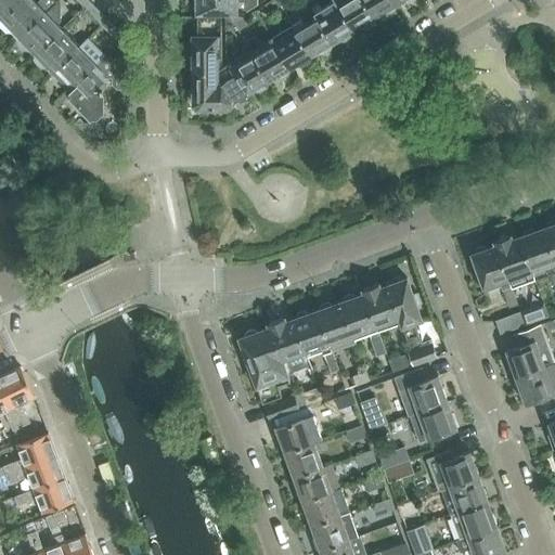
[(0,0),(0,15),(1,16),(17,0),(0,0)]
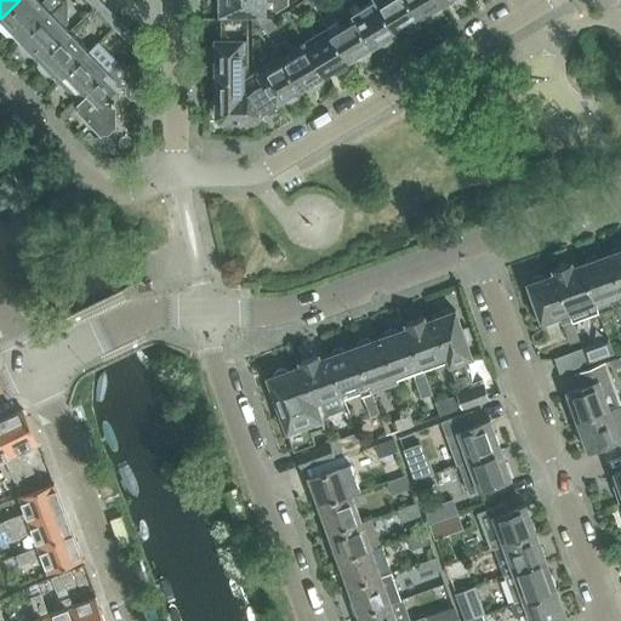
[(44,0),(41,4),(38,0),(20,0),(1,18),(1,20),(1,24),(10,34),(16,34),(21,39),(60,0),(44,0)]
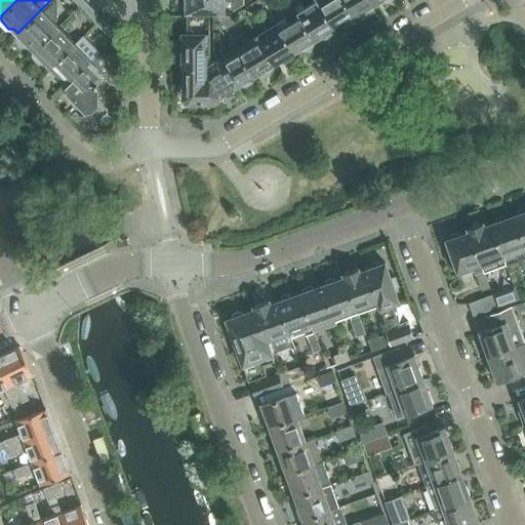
[(50,0),(17,33),(18,34),(17,38),(25,45),(30,45),(34,49),(57,26),(52,19),(55,17),(55,3),(51,0),(50,0)]
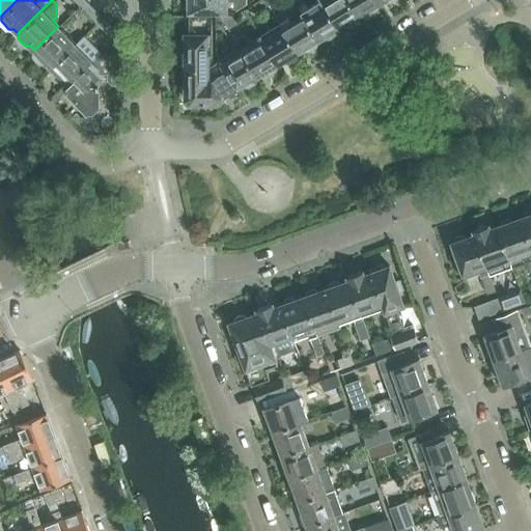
[(86,0),(85,0),(80,5),(113,40),(119,34),(93,7),(86,0)]
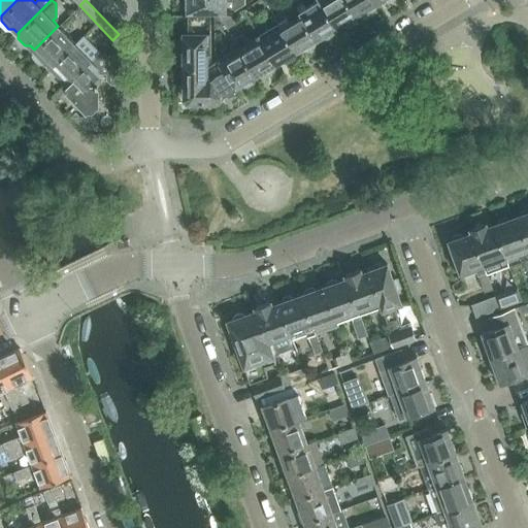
[(188,0),(189,10),(224,10),(224,0),(188,0)]
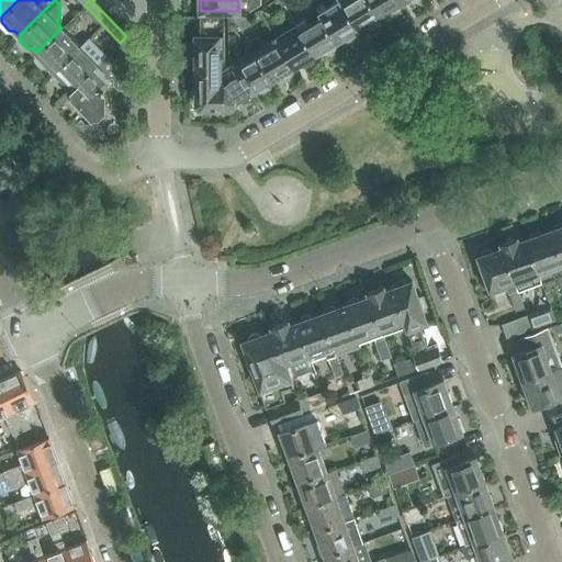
[(285,6),(281,0),(276,0),(268,6),(272,13),(285,6)]
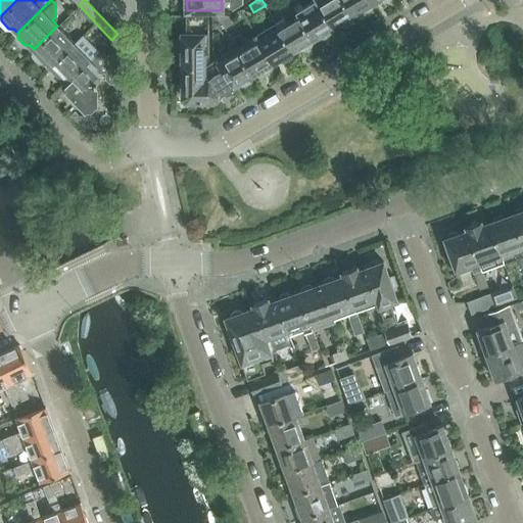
[(297,0),(289,0),(296,11),(313,40),(320,35),(324,36),(331,32),(333,28),(316,0),(315,0),(302,8),(297,0)]
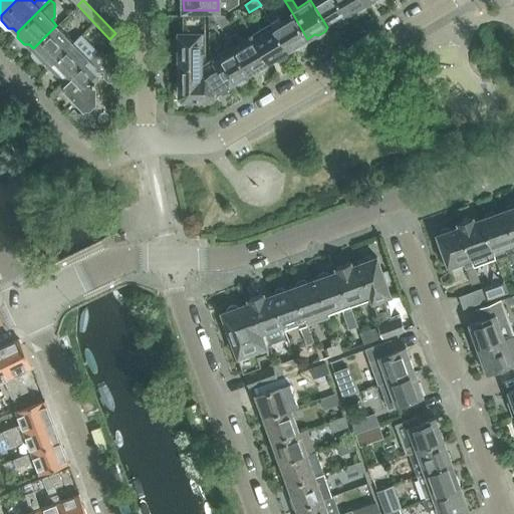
[(310,0),(327,27),(334,23),(337,23),(345,19),(346,15),(337,0),(310,0)]
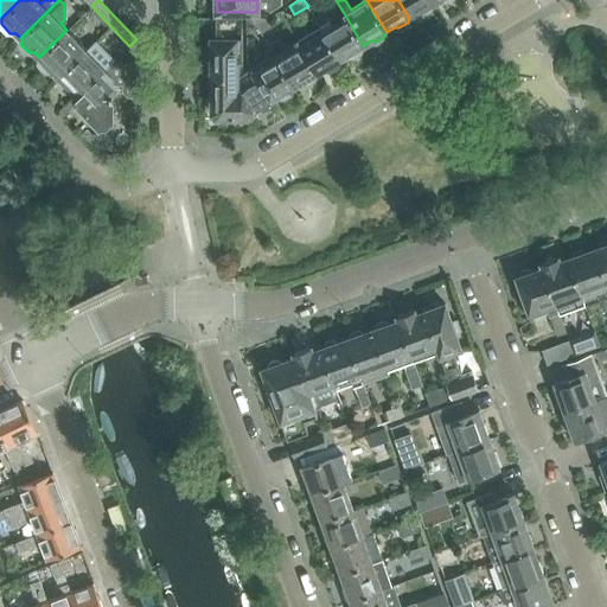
[(398,0),(409,18),(419,13),(423,13),(432,8),(433,5),(429,0),(398,0)]
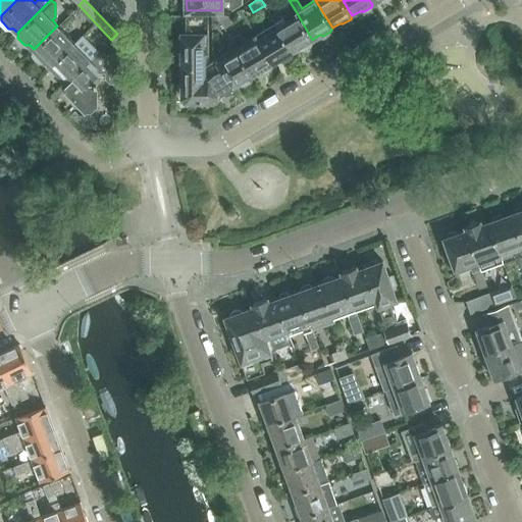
[(310,44),(312,40),(296,11),(282,19),(279,12),(271,16),(275,23),(293,51),(299,47),(303,48),(310,44)]
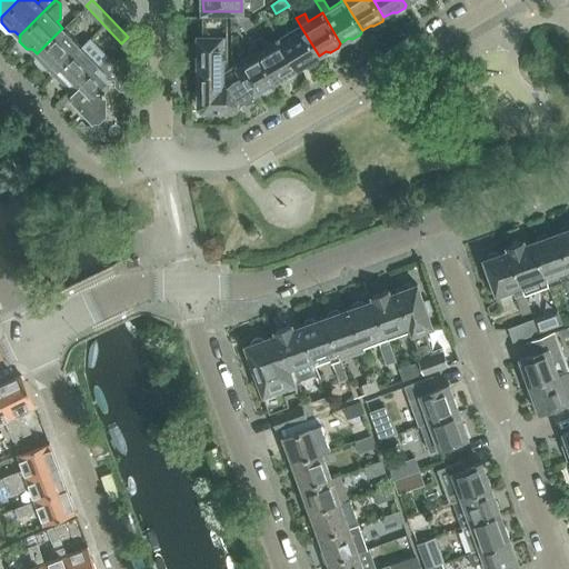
[(222,88),(222,72),(222,57),(227,57),(227,17),(201,17),(202,36),(199,36),(199,48),(202,48),(202,56),(199,59),(199,88),(222,88)]
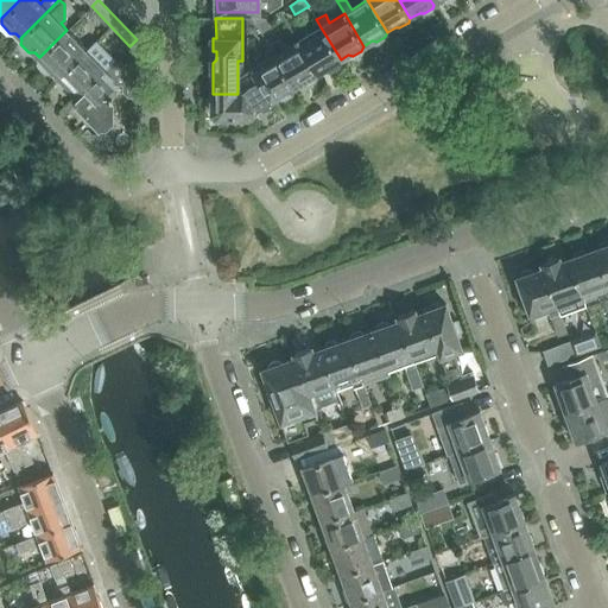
[(247,18),(247,35),(258,29),(253,18),(247,18)]
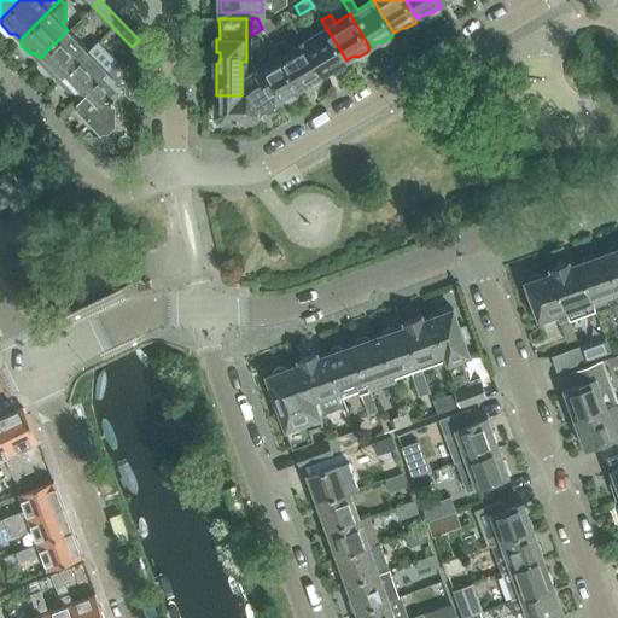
[(269,18),(257,18),(264,34),(275,28),(269,18)]
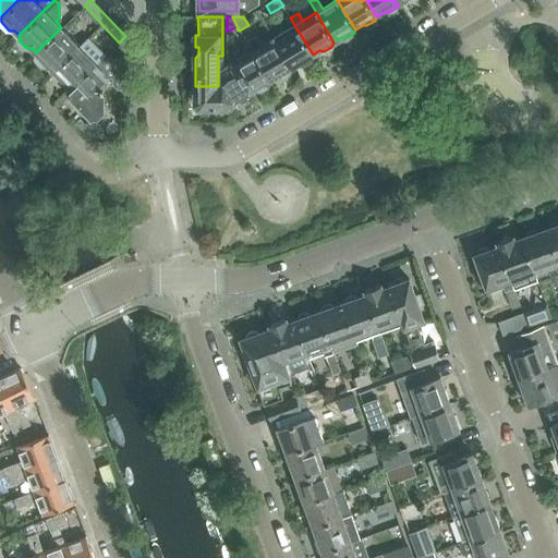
[(274,37),(291,68),(299,63),(303,64),(311,59),(313,55),(294,25),(274,37)]
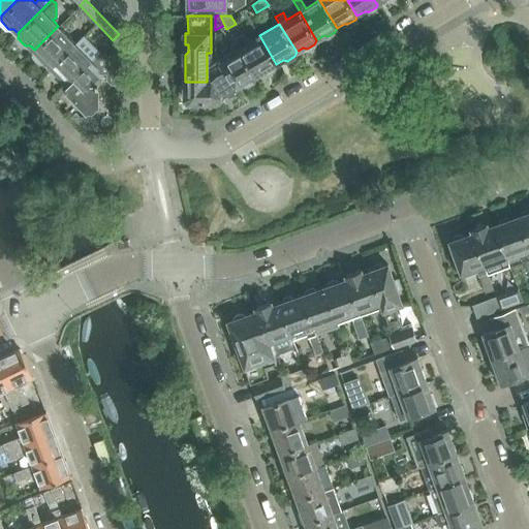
[(58,26),(34,50),(34,55),(40,62),(45,62),(51,66),(74,43),(58,26)]
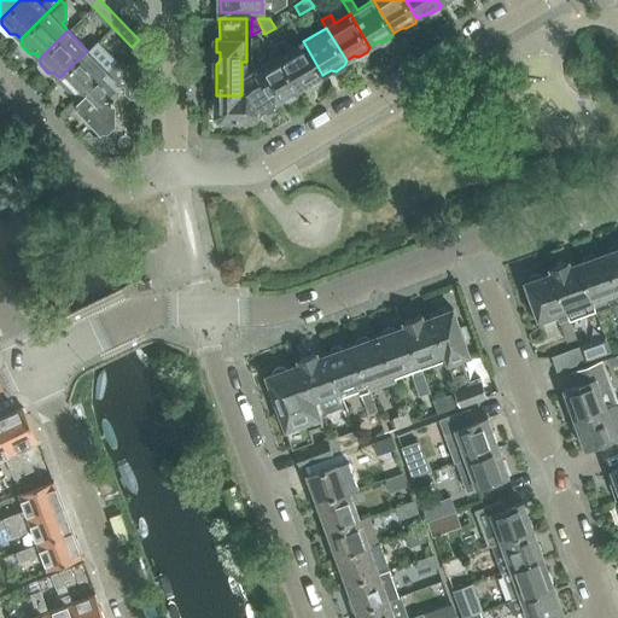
[(283,40),(273,46),(275,50),(298,89),(307,83),(312,85),(320,80),(322,75),(303,41),(289,51),(283,40)]
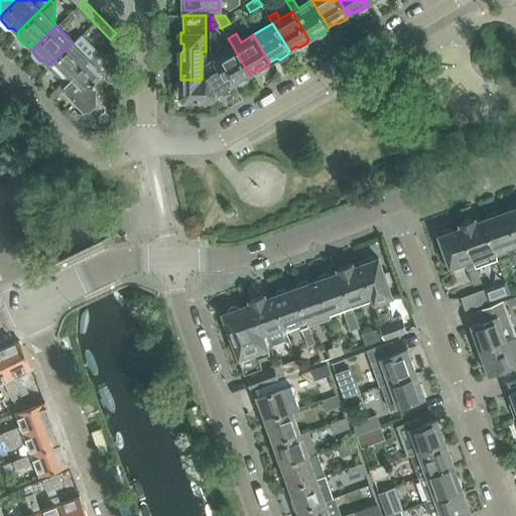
[(247,79),(249,75),(230,41),(217,48),(221,54),(213,58),(219,69),(220,69),(230,86),(238,82),(241,83),(247,79)]
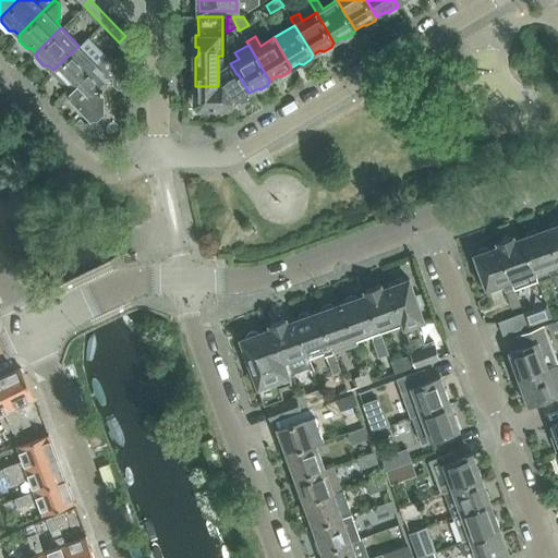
[(79,46),(53,70),(53,71),(53,76),(61,84),(67,84),(70,88),(96,63),(104,56),(104,49),(102,47),(91,58),(79,46)]
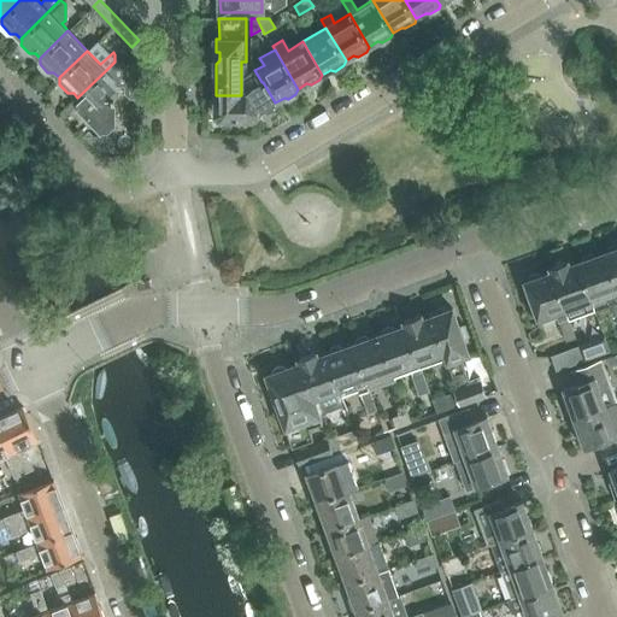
[(106,70),(77,98),(75,100),(100,127),(101,125),(109,125),(115,119),(115,78),(106,70)]
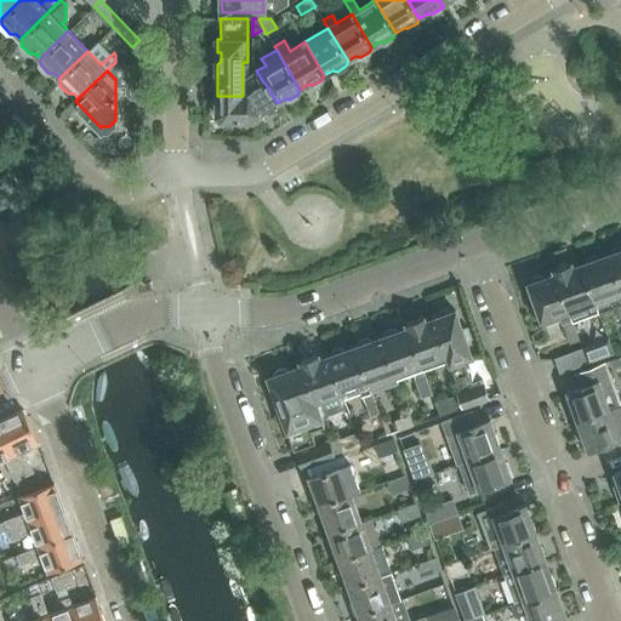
[(256,70),(243,79),(243,96),(217,96),(217,117),(221,119),(255,119),(258,118),(257,114),(265,110),(266,113),(279,106),(277,103),(265,83),(263,83),(256,70)]
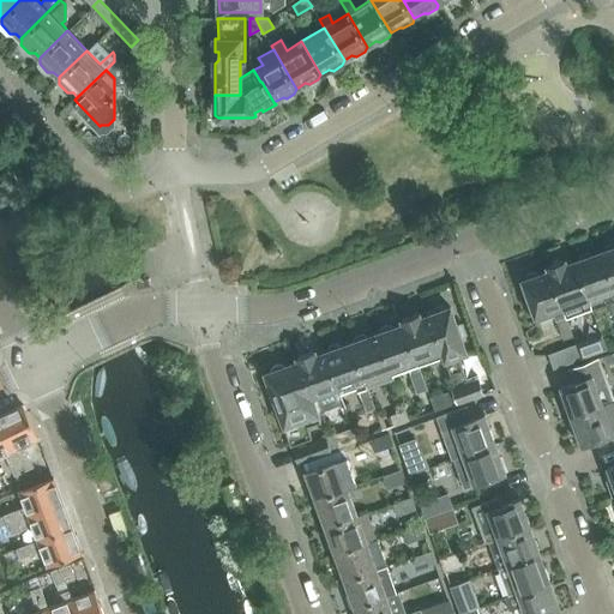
[(95,140),(94,146),(100,152),(108,152),(113,148),(113,142),(108,137),(98,136),(95,140)]
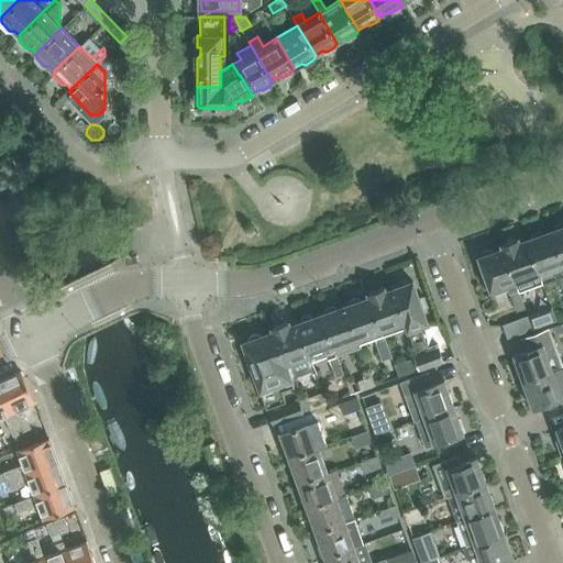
[(551,232),(562,264),(562,224),(559,224),(556,225),(555,227),(553,229),(552,231),(551,232)]
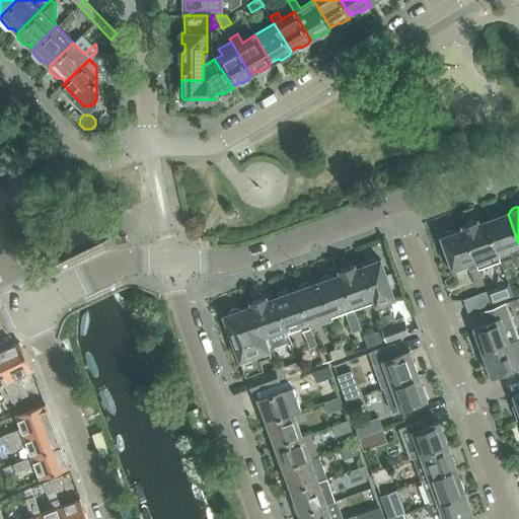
[(487,222),(498,253),(518,244),(518,243),(508,214),(500,216),(497,215),(494,215),(492,216),(489,218),(488,220),(487,222)]
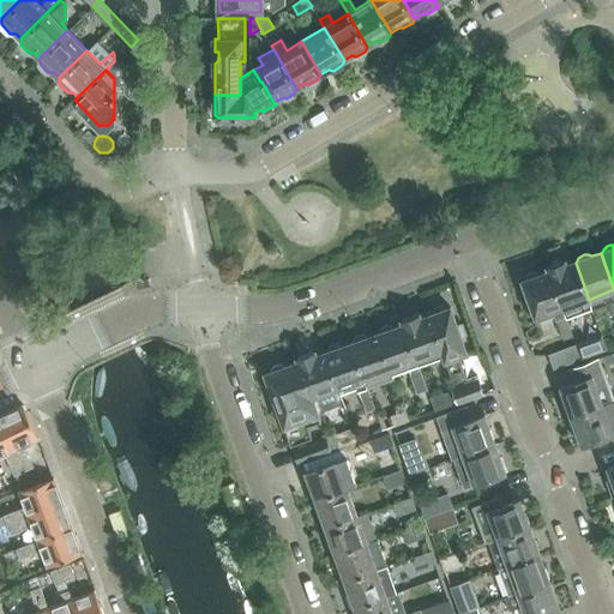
[(547,268),(549,271),(563,308),(589,300),(576,263),(567,265),(565,260),(547,268)]
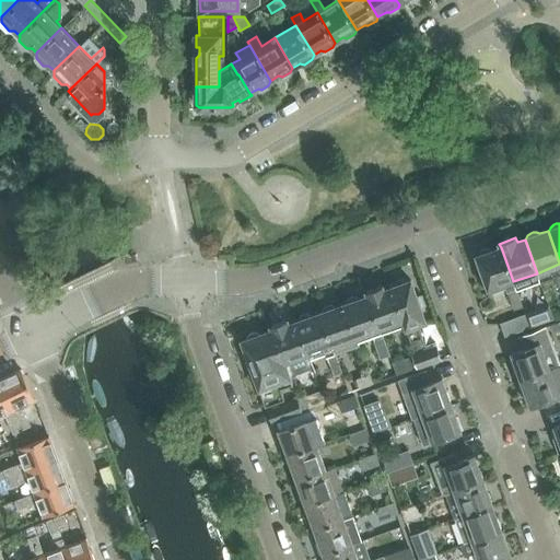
[(479,256),(476,256),(489,290),(513,281),(501,247),(491,252),(488,251),(487,251),(483,251),(480,253),(479,256)]
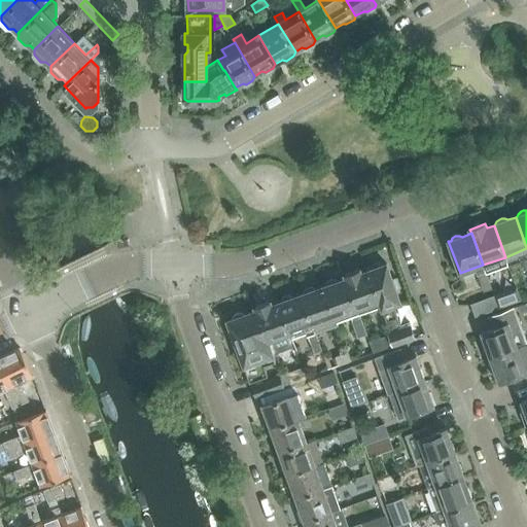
[(367,271),(380,303),(391,334),(387,335),(391,347),(414,339),(409,326),(401,329),(392,306),(400,304),(386,264),(384,265),(381,264),(378,264),(376,264),(375,265),(373,267),(371,270),(367,271)]
